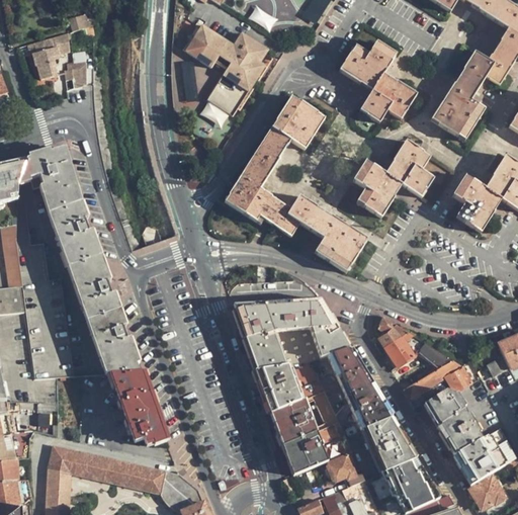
[(311,0),(303,13),(316,20),(327,0),(311,0)]
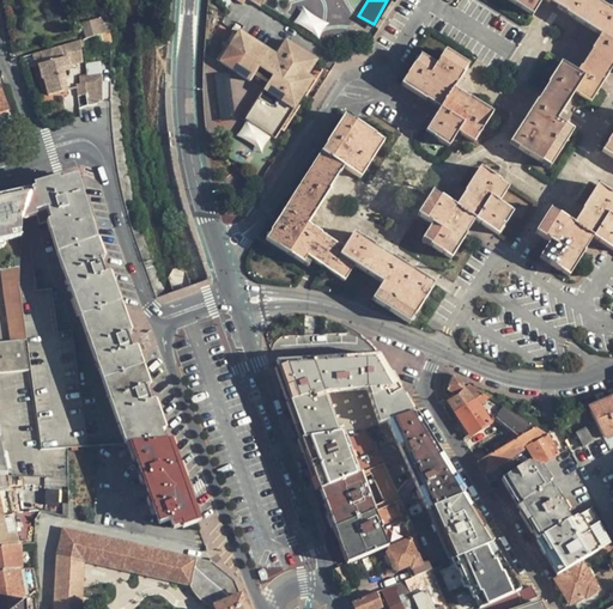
[(542,159),(551,164),(574,128),(557,117),(576,89),(592,99),(612,65),(612,7),(601,0),(514,0),(533,12),(540,0),(550,0),(552,0),(566,10),(566,11),(601,34),(592,47),(593,48),(582,65),(581,64),(577,69),(562,59),(548,80),(550,81),(539,98),(538,97),(510,139),(519,144),(517,145),(541,160),(542,159)]
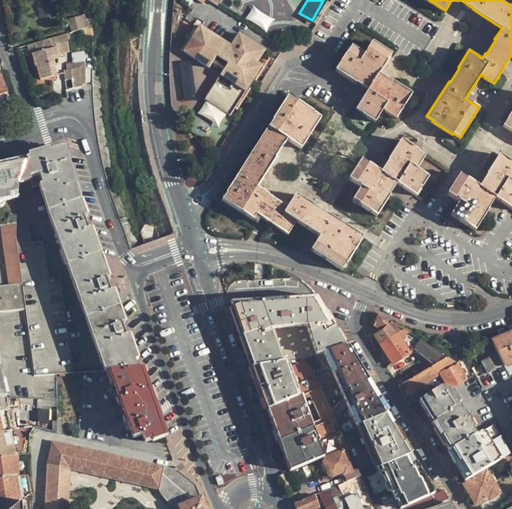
[(252,4),(246,16),(267,27),(273,15),(252,4)]
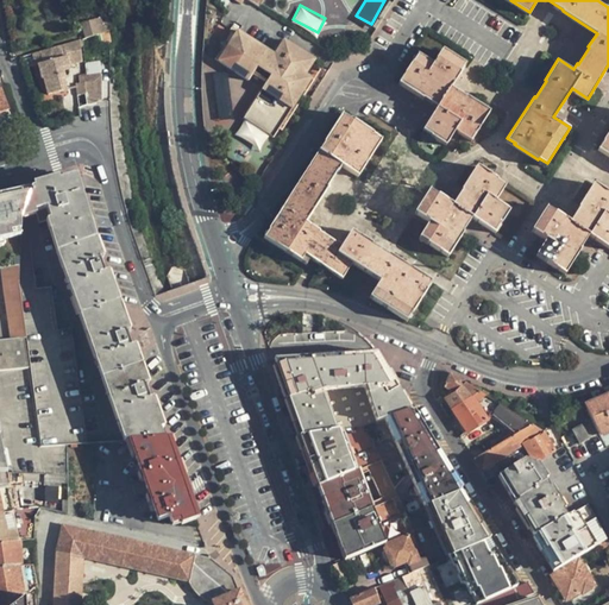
[(87,35),(89,35),(100,31),(107,29),(104,14),(82,20),(87,35)]
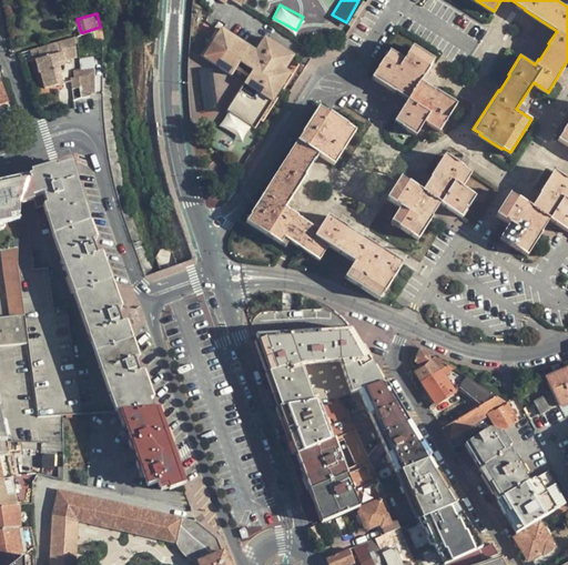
[(237,64),(240,67),(290,51),(264,34),(256,48),(215,22),(214,26),(219,29),(203,54),(227,70),(235,68),(237,64)]
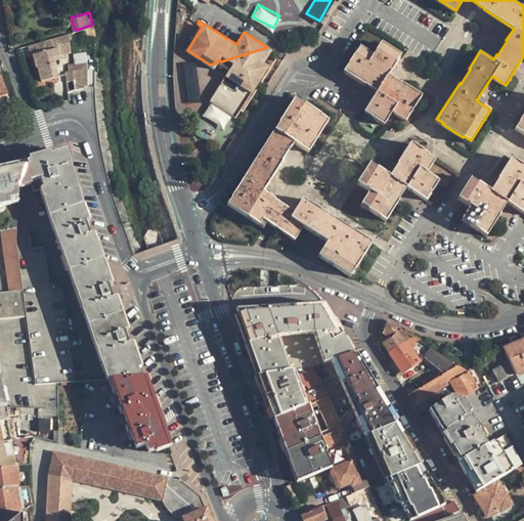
[(51,66),(56,64),(54,57),(60,55),(60,52),(69,51),(64,33),(52,37),(52,39),(44,41),(46,46),(37,49),(37,51),(34,52),(37,64),(39,64),(42,78),(54,76),(51,66)]
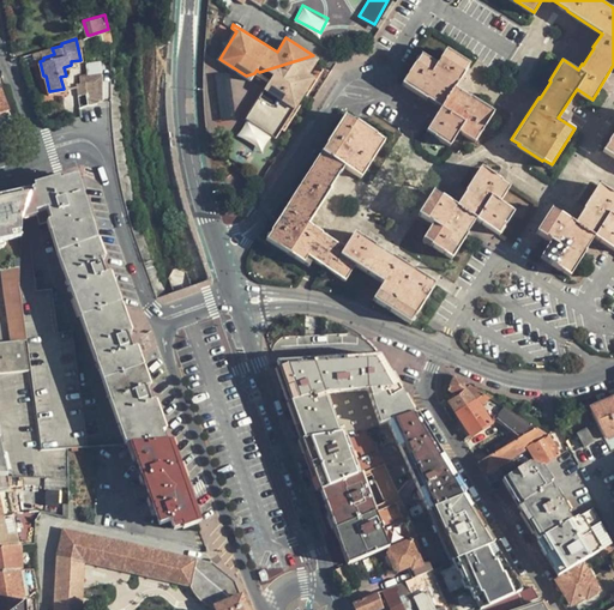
[(437,62),(421,54),(417,60),(416,60),(402,82),(427,97),(427,96),(441,106),(427,128),(434,133),(434,134),(450,144),(459,130),(474,139),(480,131),(481,131),(493,110),(469,95),(455,86),(470,64),(446,48),(437,62)]
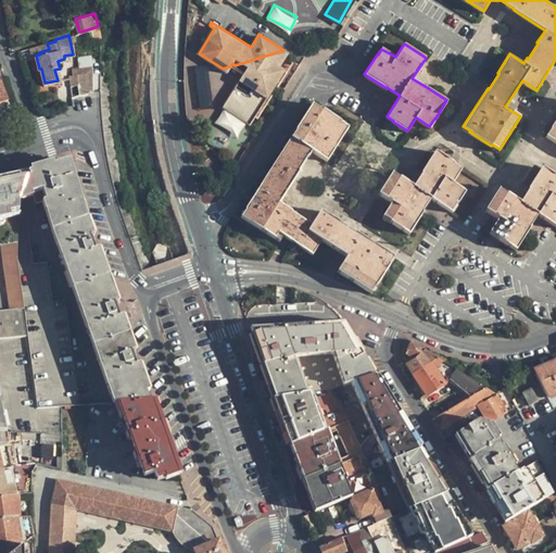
[(283,50),(235,65),(243,71),(223,105),(250,123),(255,114),(285,70),(279,65),(288,52),(283,50)]
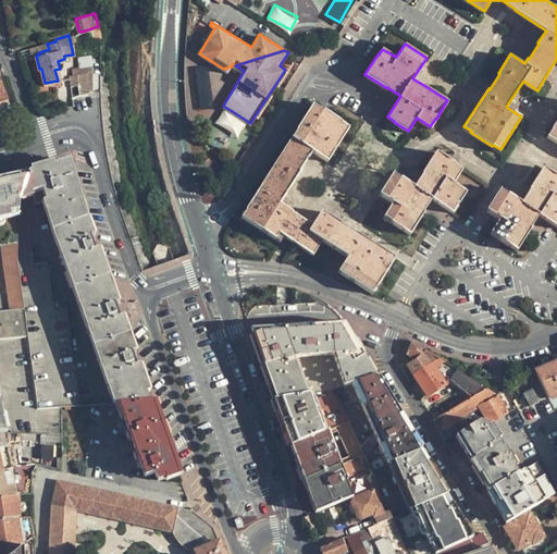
[(212,106),(219,106),(217,65),(197,66),(200,113),(213,112),(212,106)]
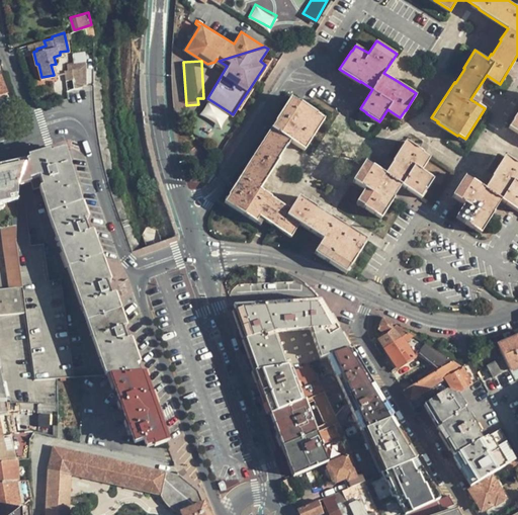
[(82,84),(80,64),(80,62),(71,62),(70,62),(73,77),(74,77),(76,87),(82,85),(82,84)]
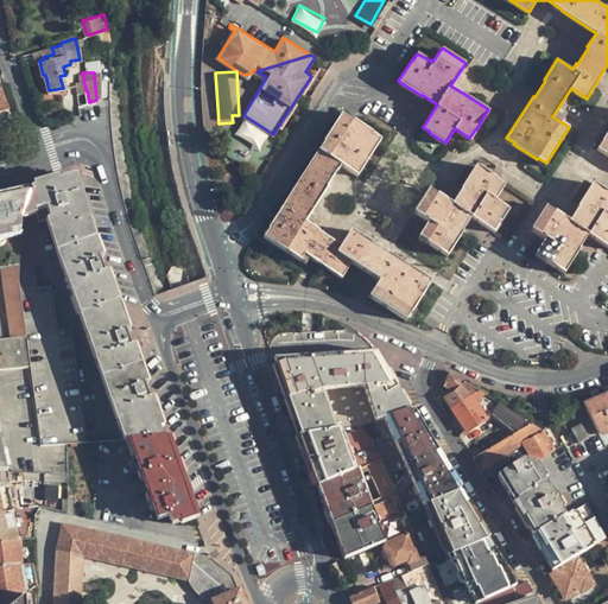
[(314,77),(311,76),(279,125),(282,127),(314,77)]
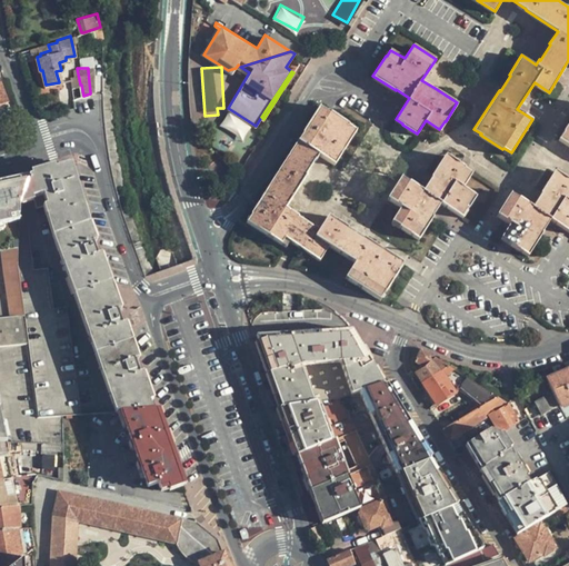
[(398,268),(403,261),(365,236),(363,237),(347,227),(347,225),(328,212),(319,227),(313,225),(312,225),(298,216),(299,215),(286,206),(307,174),(306,174),(315,159),(316,159),(319,154),(335,164),(357,129),(348,125),(349,123),(328,109),(327,110),(319,106),(251,211),(252,212),(247,220),(281,241),(285,237),(319,259),(329,244),(356,260),(346,276),(380,297),(385,290),(386,290),(399,269),(398,268)]
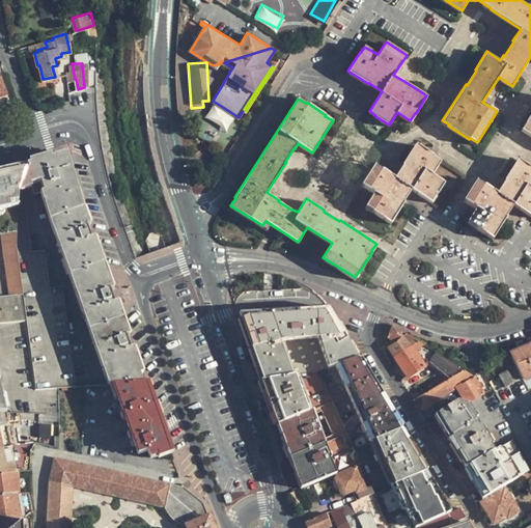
[(437,194),(445,182),(432,173),(441,160),(434,156),(435,154),(416,142),(401,164),(402,165),(395,176),(383,168),(382,169),(374,164),(362,184),(374,192),(366,205),(373,210),(372,211),(390,222),(404,200),(403,200),(411,188),(430,200),(436,193),(437,194)]
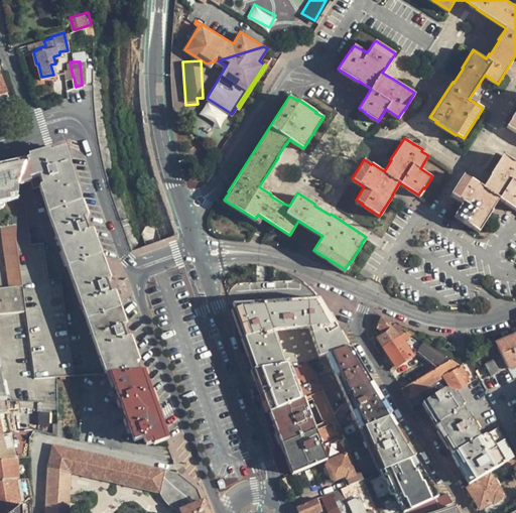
[(108,371),(110,371),(138,369),(135,361),(127,336),(123,324),(111,291),(107,279),(89,228),(85,217),(79,201),(62,146),(26,156),(19,179),(39,173),(51,211),(74,272),(108,371)]
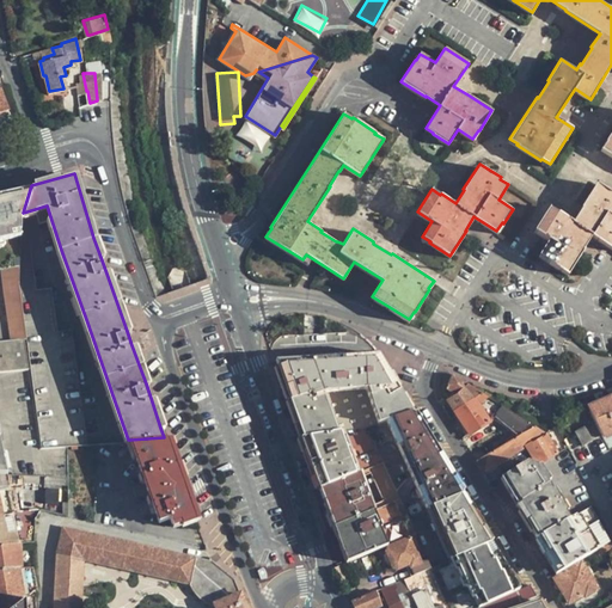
[(611,190),(598,182),(581,207),(582,207),(574,220),(558,212),(558,213),(549,207),(534,229),(549,239),(539,253),(548,258),(546,260),(568,274),(583,249),(582,247),(591,234),(611,247),(611,190)]
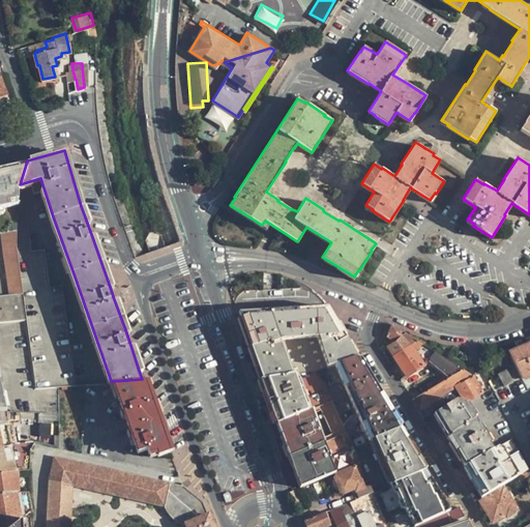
[(0,203),(19,199),(20,184),(27,160),(0,166),(0,203)]
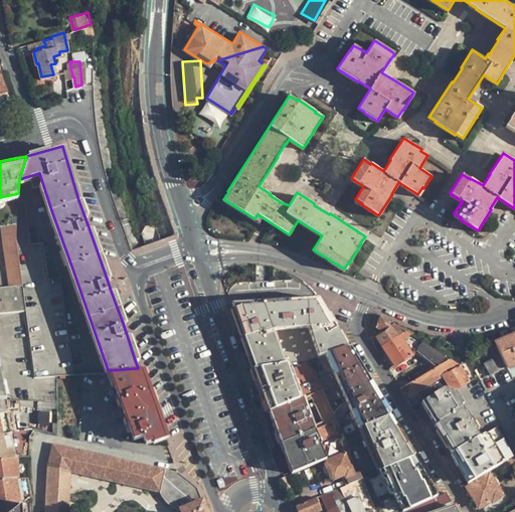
[(28,226),(16,227),(16,234),(16,240),(17,243),(30,241),(28,226)]
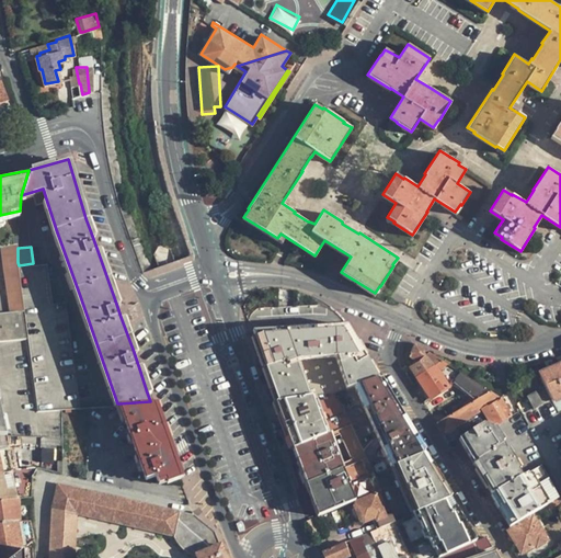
[(47,261),(33,263),(19,265),(19,269),(20,275),(21,282),(21,288),(22,294),(23,302),(24,308),(27,336),(38,409),(67,407),(53,302),(47,261)]
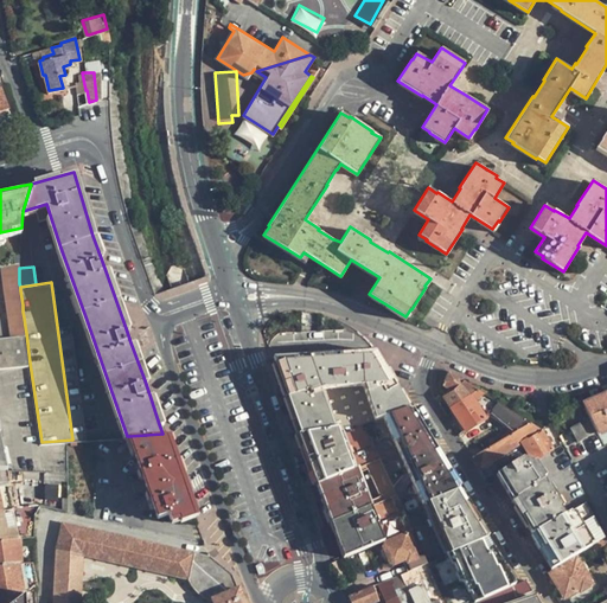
[(21,297),(20,290),(5,292),(6,300),(21,297)]
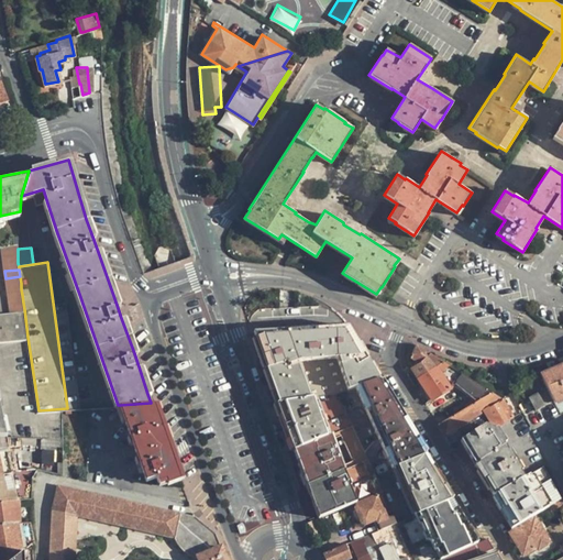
[(66,302),(53,303),(67,408),(80,407),(66,302)]
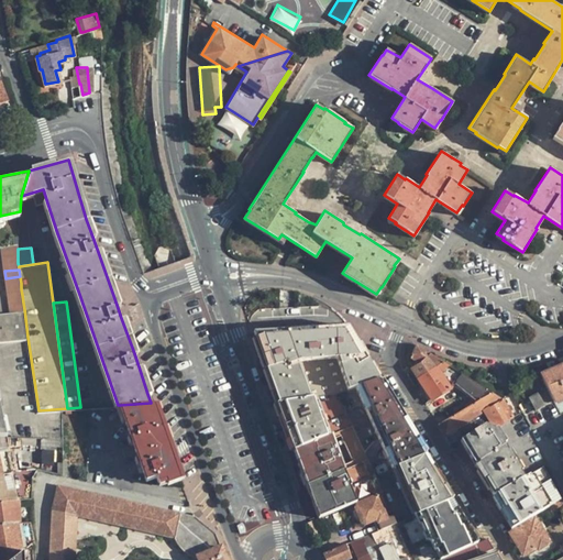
[(10,311),(0,311),(0,339),(26,338),(22,309),(10,311)]
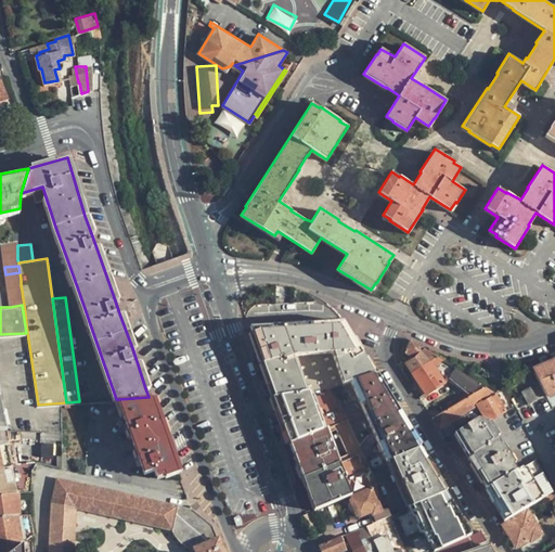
[(274,395),(333,385),(350,380),(351,380),(374,372),(364,356),(344,319),(260,325),(254,336),(274,395)]
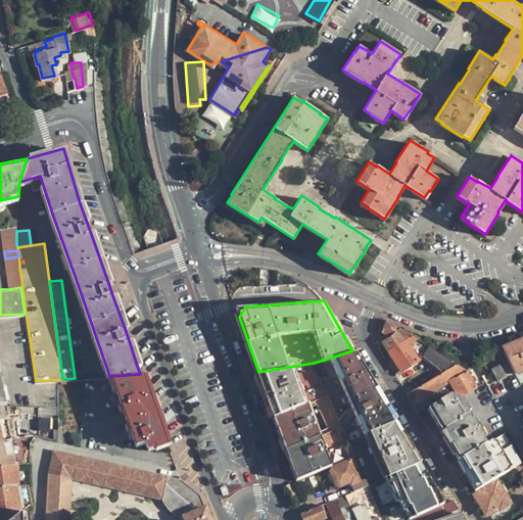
[(236,306),(239,317),(245,306),(236,306)]
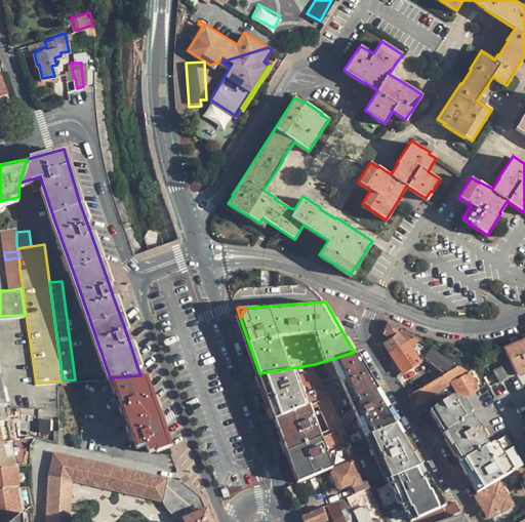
[(384,342),(390,352),(411,334),(409,333),(388,320),(384,332),(390,337),(384,342)]
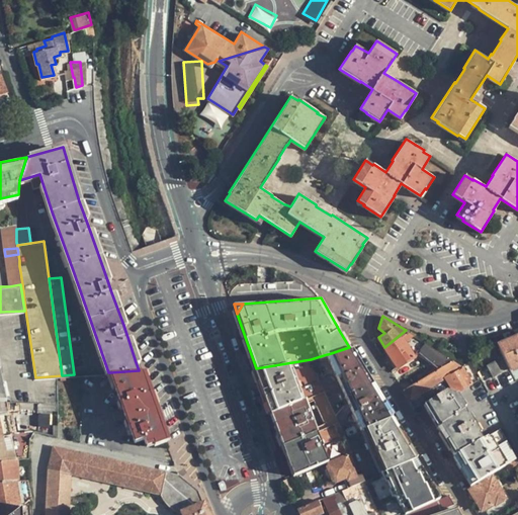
[(448,357),(406,330),(384,347),(398,366),(414,355),(419,350),(439,366),(451,359),(448,357)]
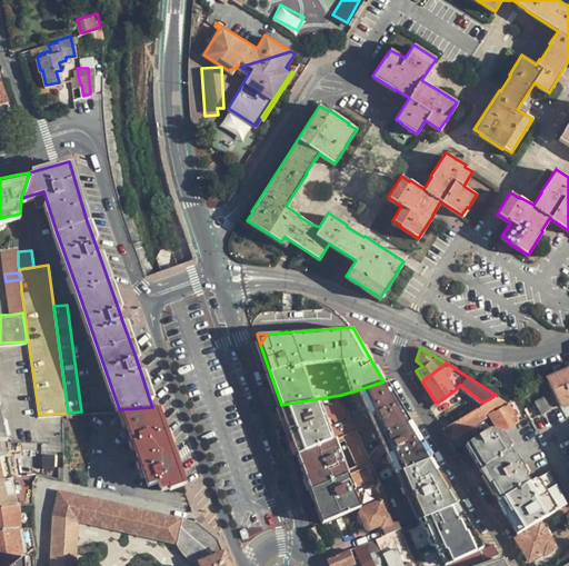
[(568,365),(546,375),(561,406),(568,403),(568,365)]
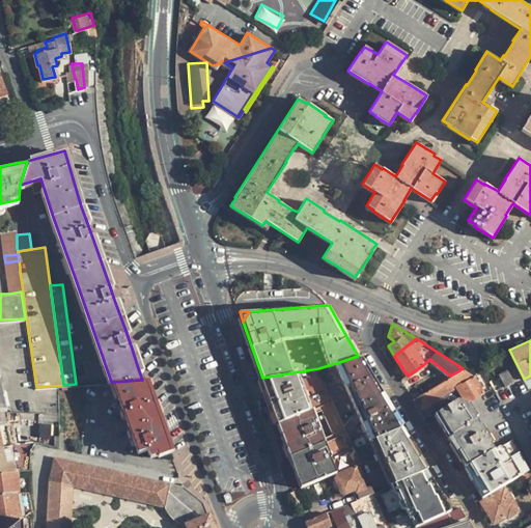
[(370,440),(371,439),(372,439),(400,427),(383,396),(358,356),(336,363),(335,363),(370,440)]
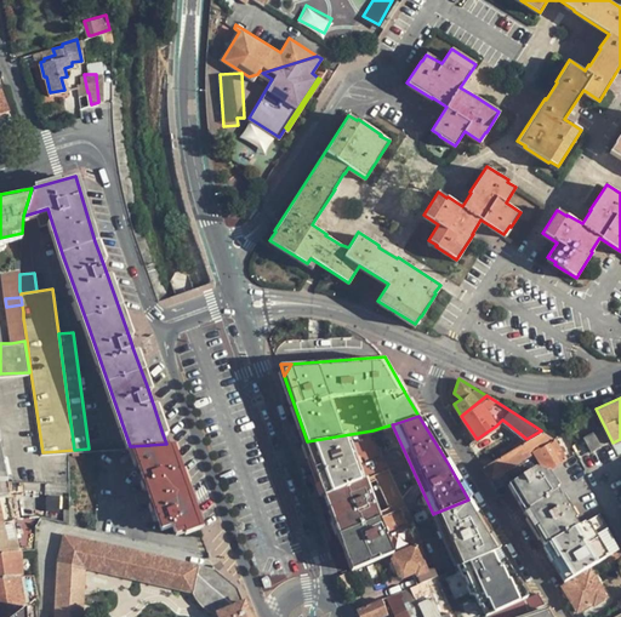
[(381,449),(372,430),(307,441),(305,443),(324,493),(363,478),(389,466),(381,449)]
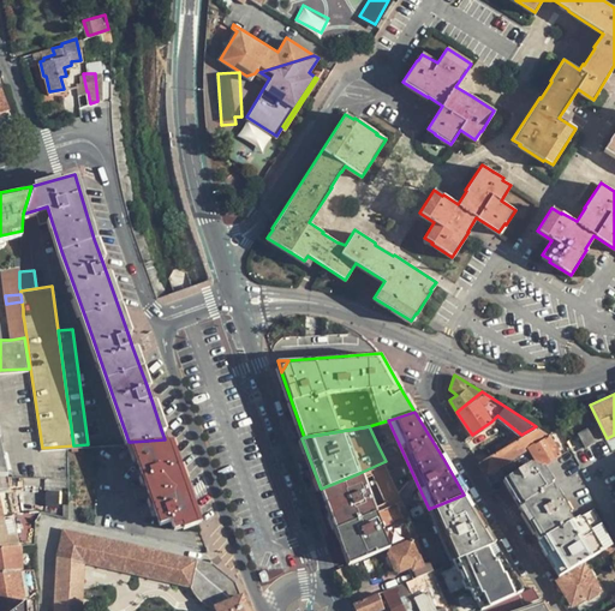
[(548,432),(536,426),(521,435),(479,461),(485,472),(524,449),(524,447),(527,445),(538,463),(539,466),(561,454),(556,447),(561,443),(557,439),(554,442),(548,432)]
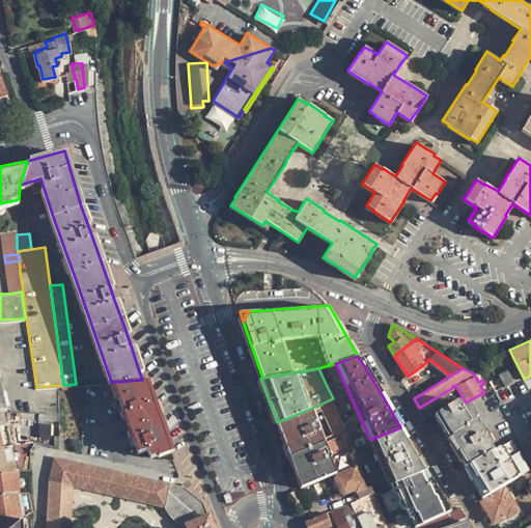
[(507,368),(499,372),(505,384),(513,380),(507,368)]
